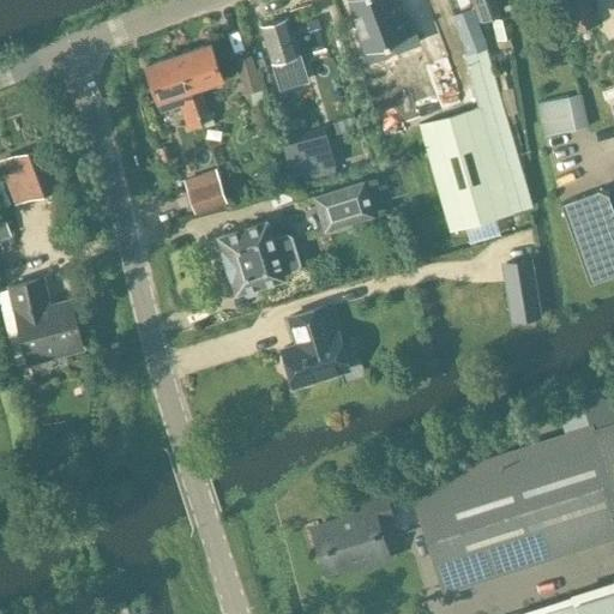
[(383,0),(350,0),(362,32),(355,35),(363,60),(386,50),(392,58),(409,52),(404,34),(396,37),(383,0)]
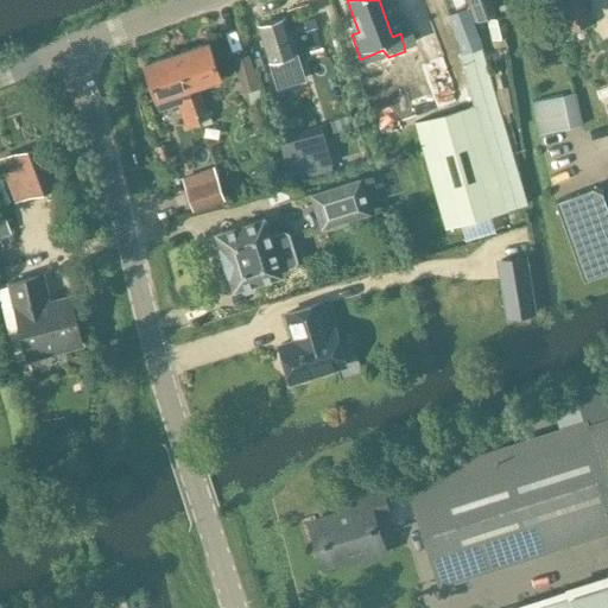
[(468,0),(469,4),(474,1),(479,16),(495,8),(492,0),(468,0)]
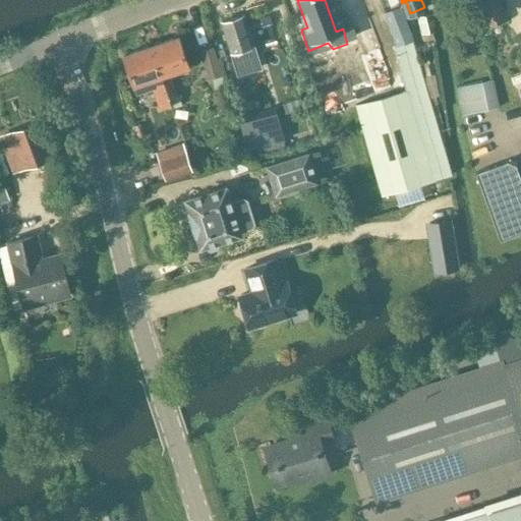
[(479,0),(488,25),(506,20),(500,0),(479,0)]
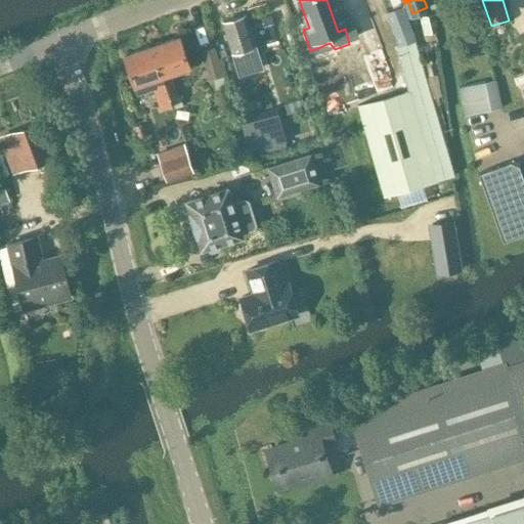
[(403,6),(386,12),(397,42),(415,36),(403,6)]
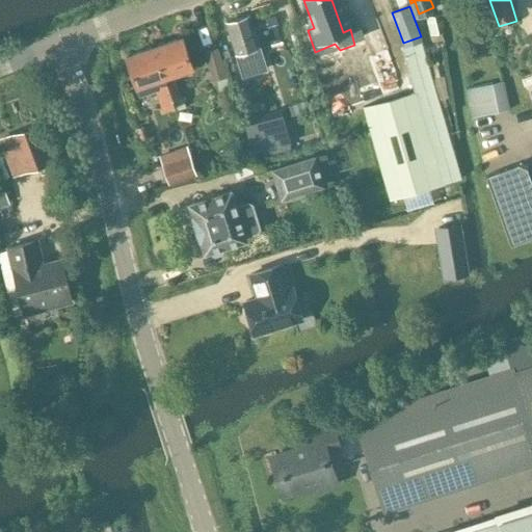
[(443,12),(426,17),(430,35),(445,31),(443,12)]
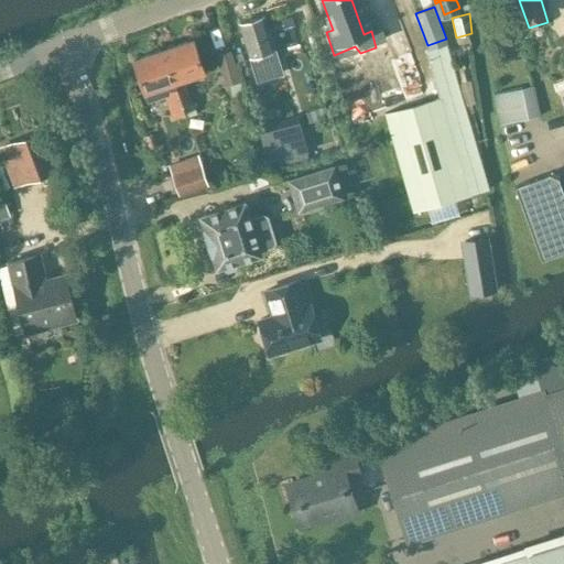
[(264,15),(240,23),(250,56),(256,74),(280,66),(278,60),(269,32),(267,24),(264,15)]
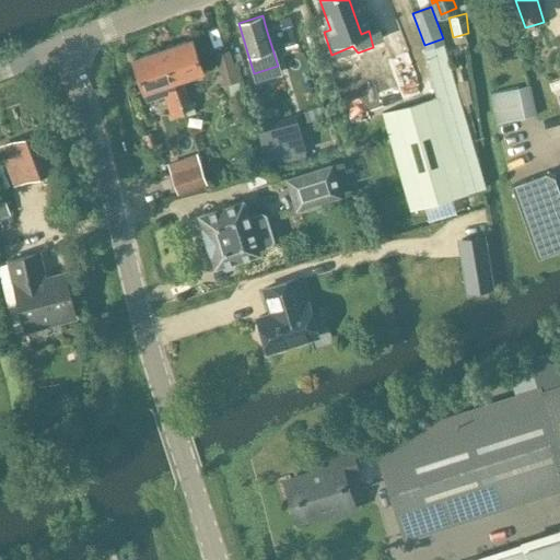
[(289,16),(265,24),(267,32),(292,24),(289,16)]
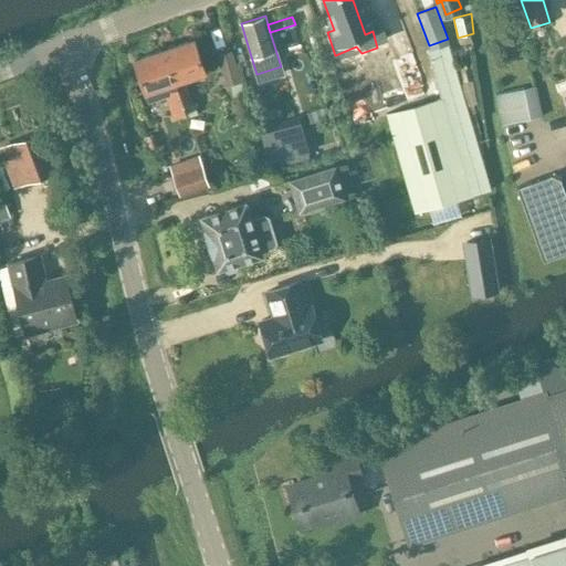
[(441,98),(387,113),(388,115),(416,211),(490,189),(481,155),(460,84),(448,39),(429,45),(430,48),(427,49),(441,98)]
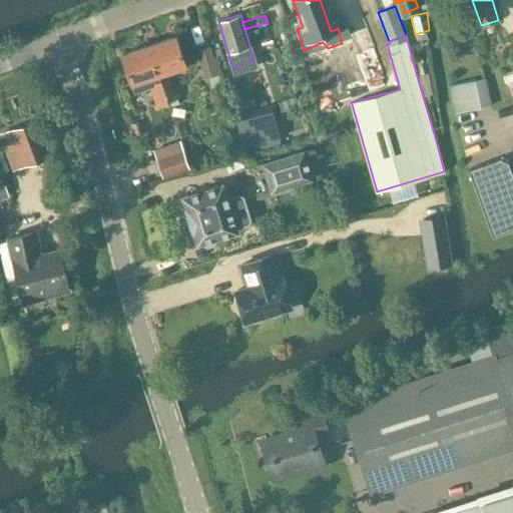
[(176,36),(149,45),(166,95),(174,92),(169,77),(167,77),(165,71),(185,64),(176,36)]
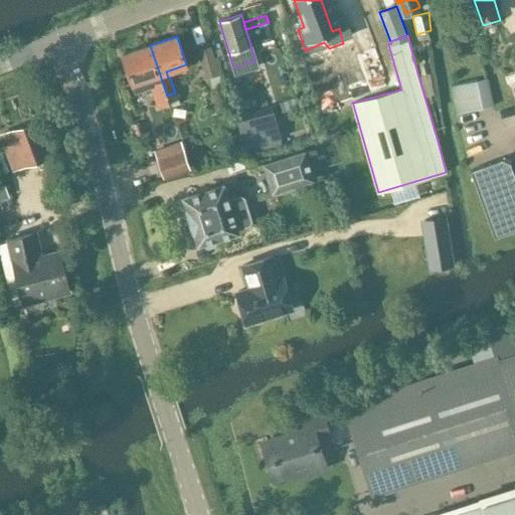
[(167,96),(150,45),(123,54),(134,92),(153,86),(159,107),(170,104),(167,96)]
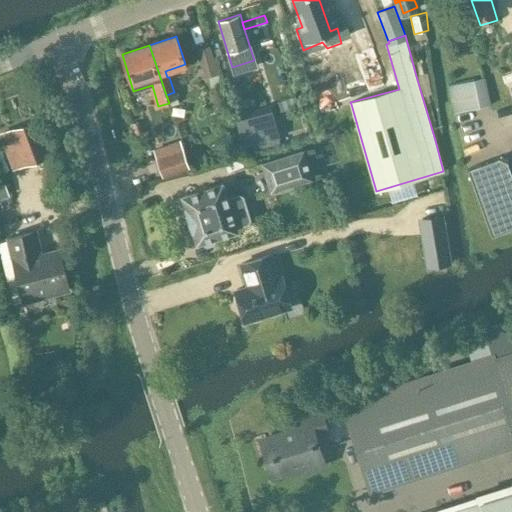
[(218,74),(210,46),(196,50),(204,78),(218,74)]
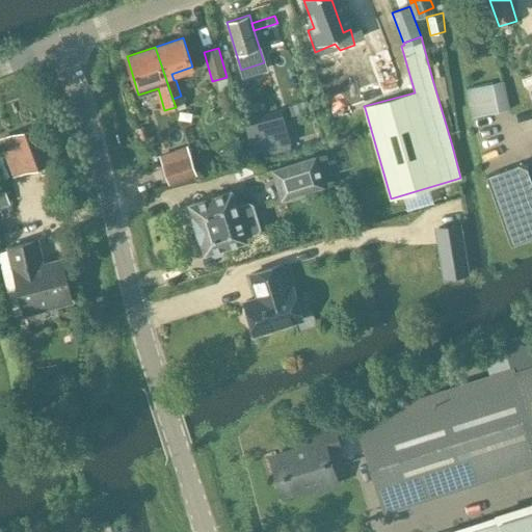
[(396,73),(387,50),(368,57),(381,95),(399,88),(396,73)]
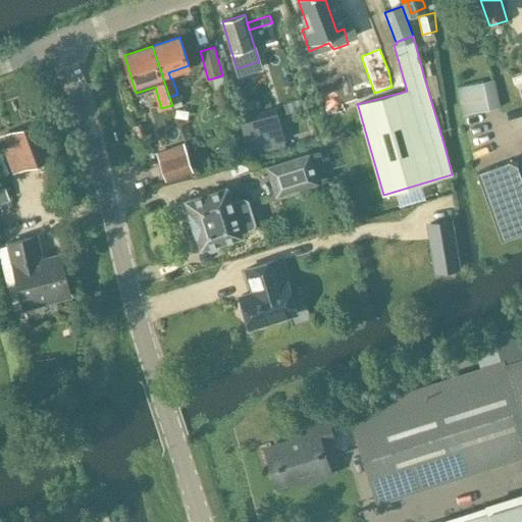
[(457,87),(463,114),(500,107),(493,79),(457,87)]
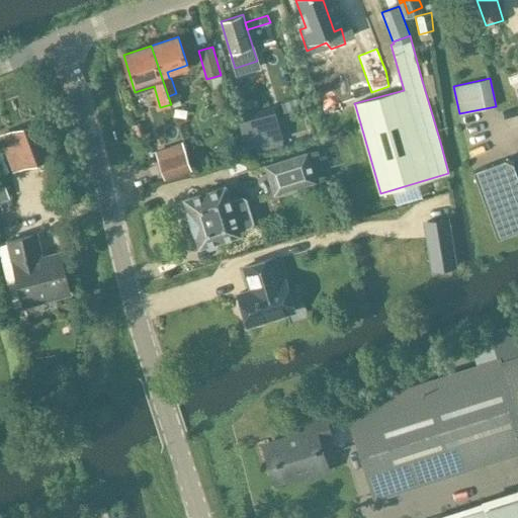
[(276,116),(240,125),(245,147),(265,142),(267,150),(282,146),(280,138),(281,137),(276,116)]
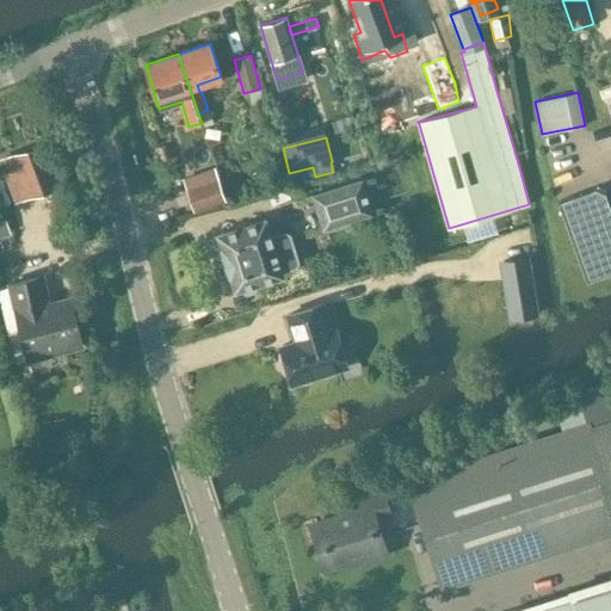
[(14,154),(30,195),(57,185),(42,144),(14,154)]
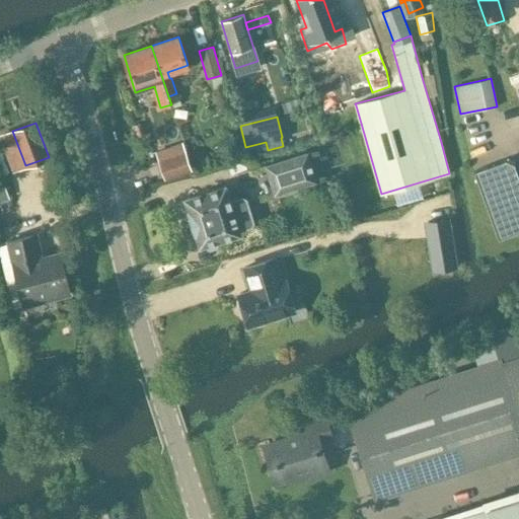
[(159,160),(165,178),(191,170),(181,143),(172,146),(175,155),(159,160)]
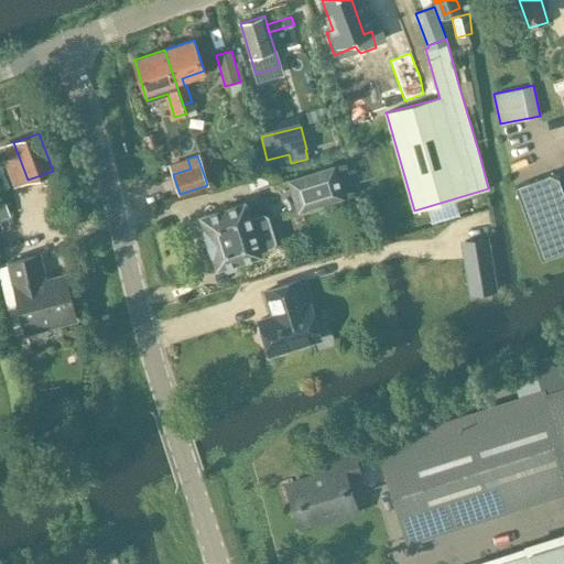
[(299,212),(344,197),(334,166),(289,181),(299,212)]
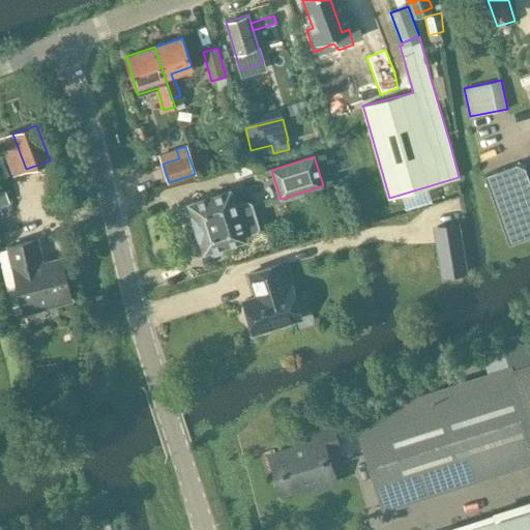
[(529,181),(525,168),(526,168),(516,163),(516,164),(483,175),(508,243),(529,235),(529,181)]
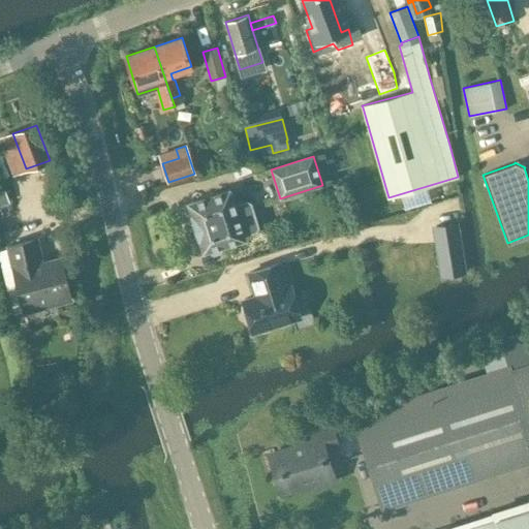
[(230,188),(187,201),(204,253),(208,251),(209,251),(214,254),(222,252),(224,246),(247,240),(246,236),(236,204),(230,188)]
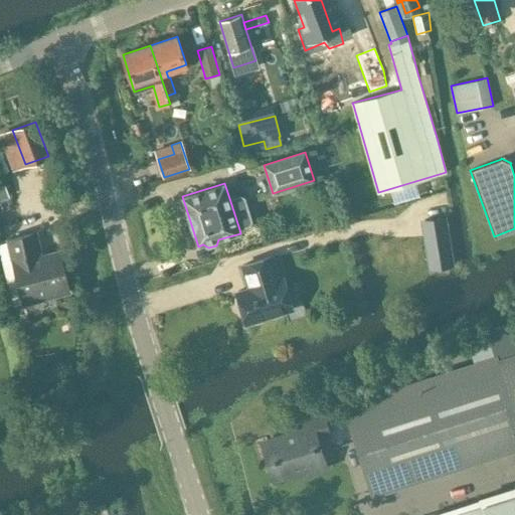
[(446,215),(421,219),(426,248),(451,245),(446,215)]
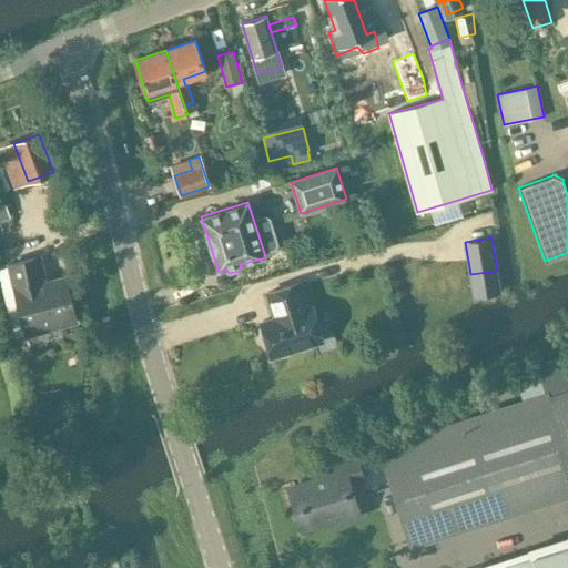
[(28,333),(72,322),(62,280),(40,285),(33,259),(11,264),(28,333)]
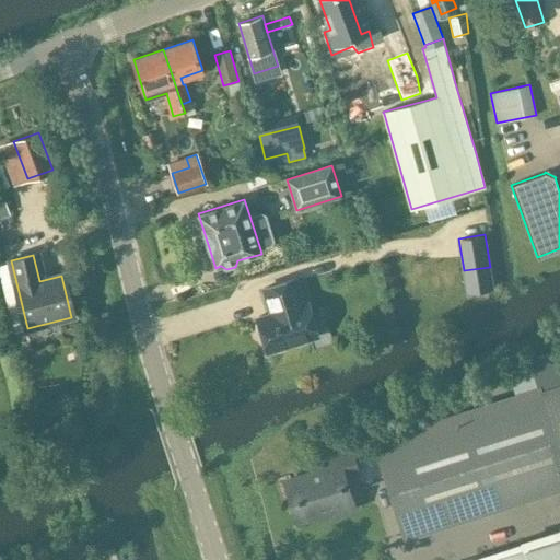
[(269,352),(318,337),(307,302),(304,303),(296,279),(264,289),(271,314),(258,317),(269,352)]
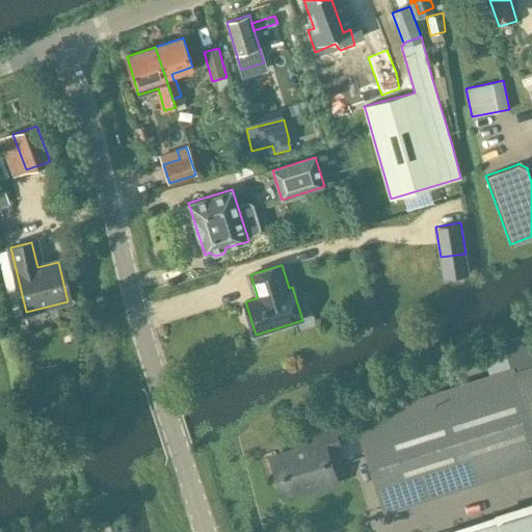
[(531,368),(362,423),(362,425),(389,510),(409,504),(407,499),(531,459),(531,368)]
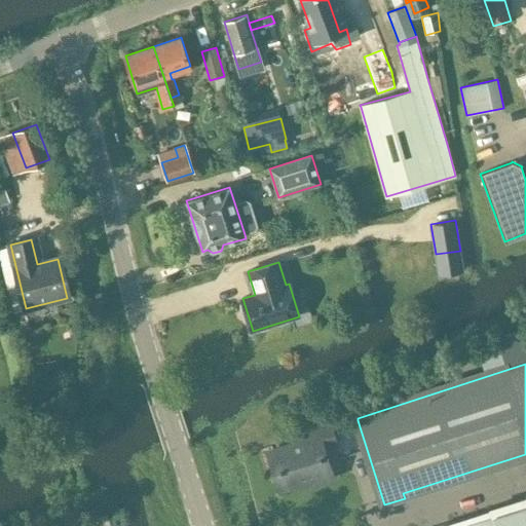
[(315,445),(333,440),(330,428),(313,434),(314,438),(272,451),(283,486),(327,473),(315,445)]
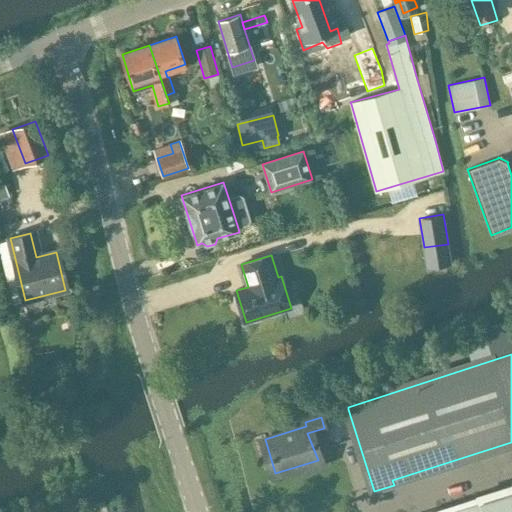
[(511,511),(511,490),(480,501),(478,502),(445,511),(511,511)]
